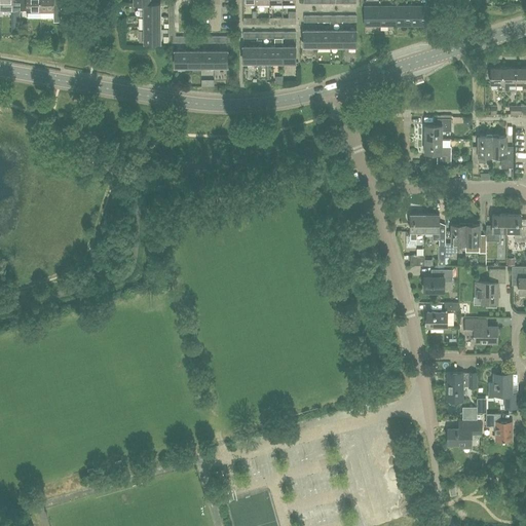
[(0,0),(0,2),(0,10),(21,10),(20,0),(0,0)]
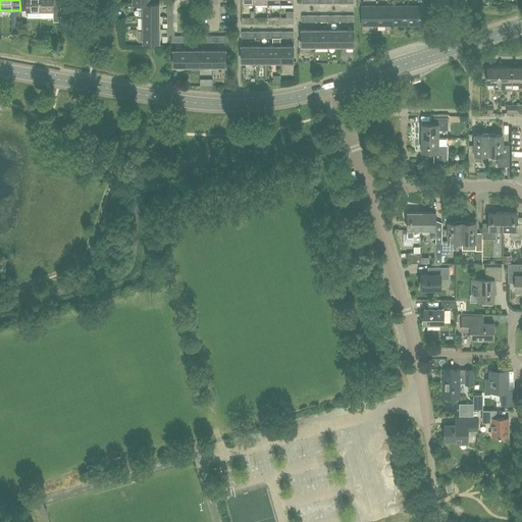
[(19,0),(20,10),(41,10),(40,0),(19,0)]
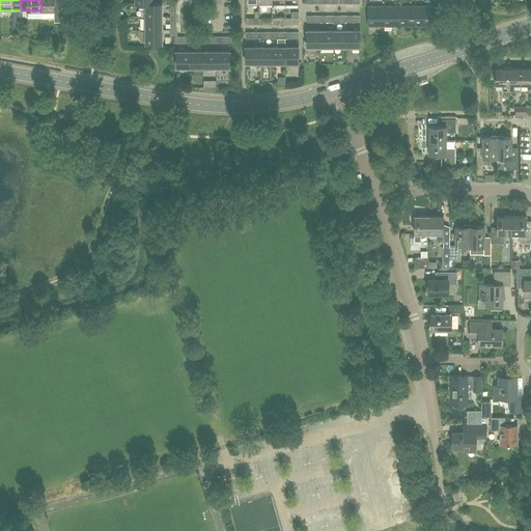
[(40,0),(42,10),(42,19),(54,18),(54,22),(62,22),(62,5),(55,5),(55,0),(40,0)]
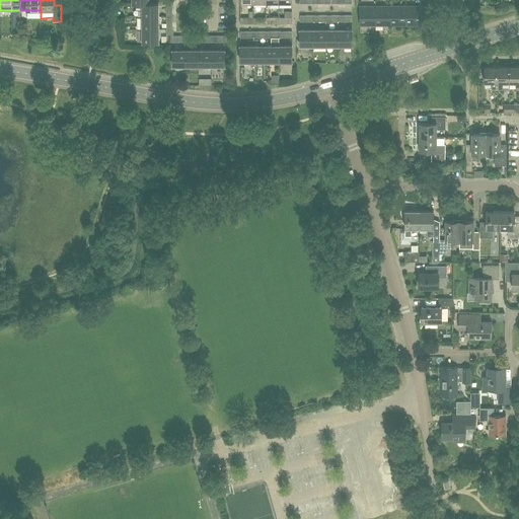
[(143,16),(158,16),(158,3),(156,3),(148,3),(142,3),(142,4),(142,10),(143,16)]
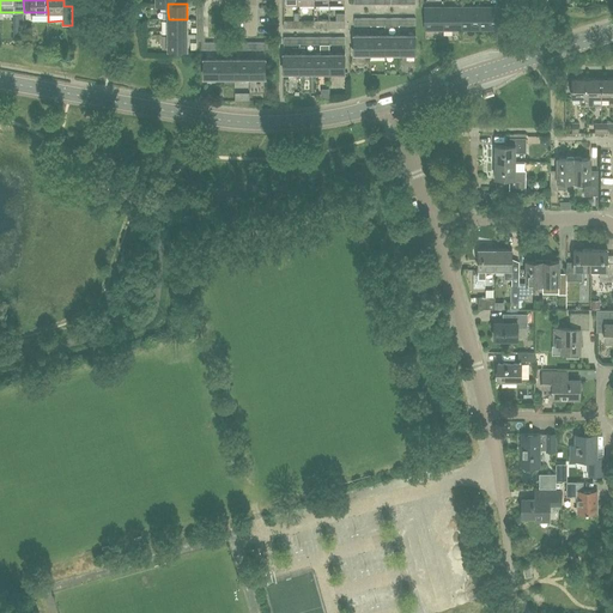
[(425,30),(443,29),(443,7),(425,7),(425,30)]
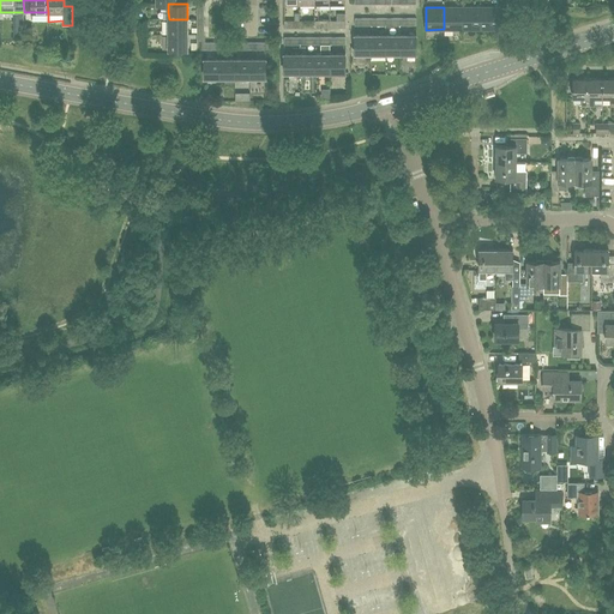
[(444,29),(462,29),(462,7),(444,7),(444,29)]
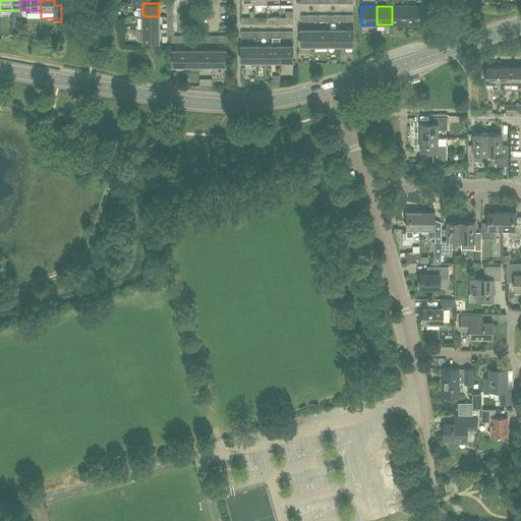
[(392,24),(407,24),(407,6),(392,6),(392,24)]
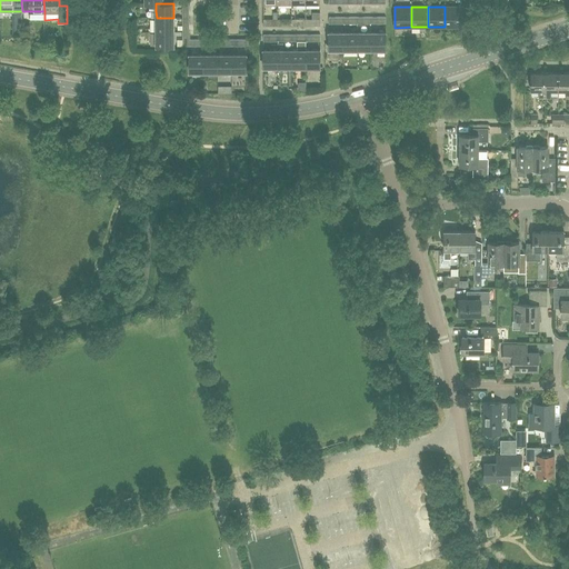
[(445,7),(445,27),(461,27),(461,7),(445,7)]
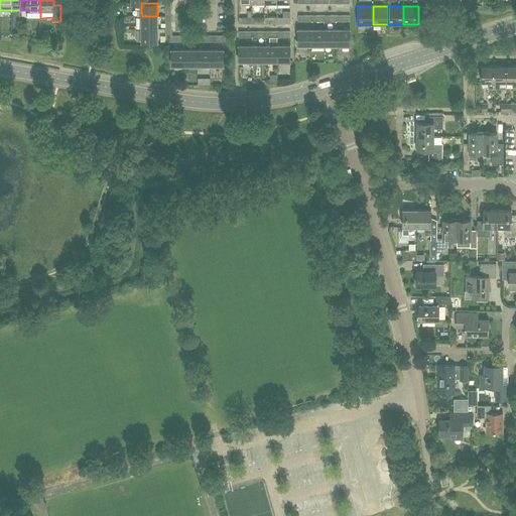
[(252,23),(252,17),(252,11),(248,11),(248,17),(239,17),(239,23),(252,23)]
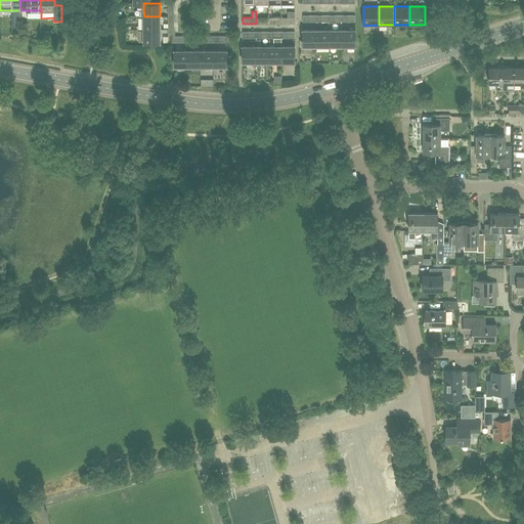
[(160,30),(160,16),(144,16),(144,30),(160,30)]
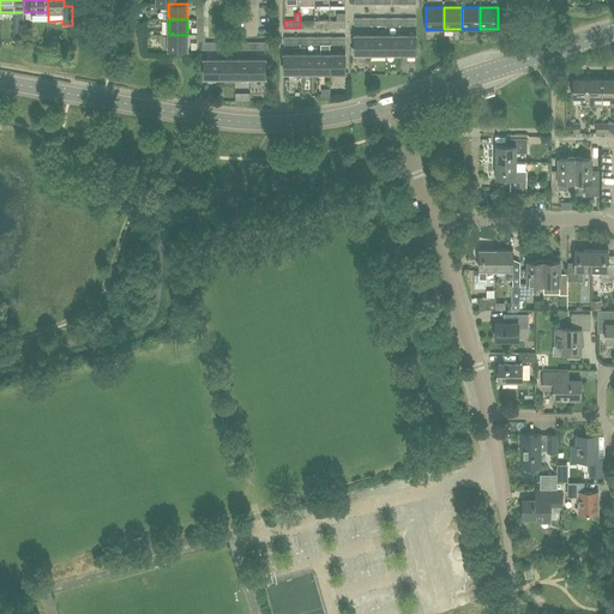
[(187,35),(169,35),(169,50),(187,50),(187,35)]
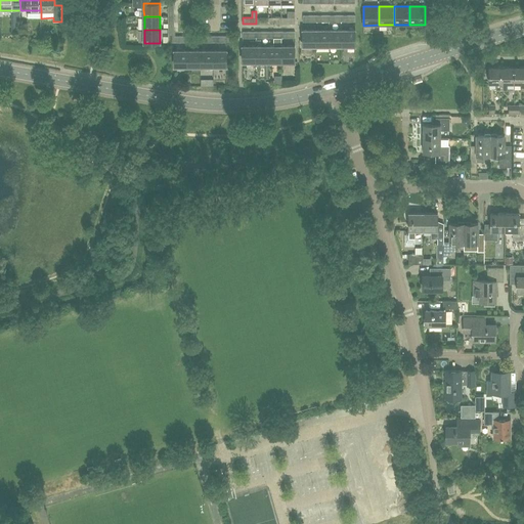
[(174,42),(174,36),(174,30),(168,30),(168,37),(163,37),(164,43),(168,42),(174,42)]
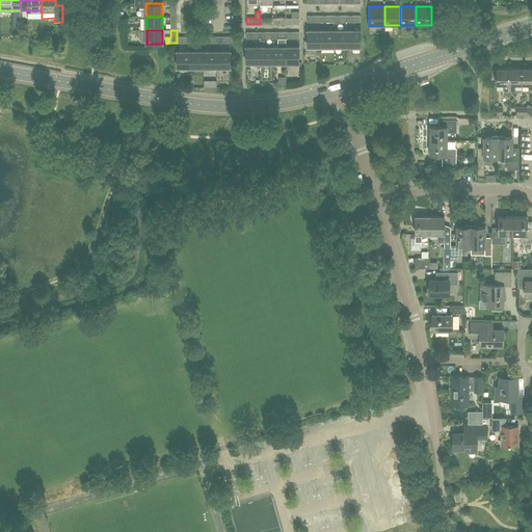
[(308,47),(321,47),(321,30),(308,31),(308,47)]
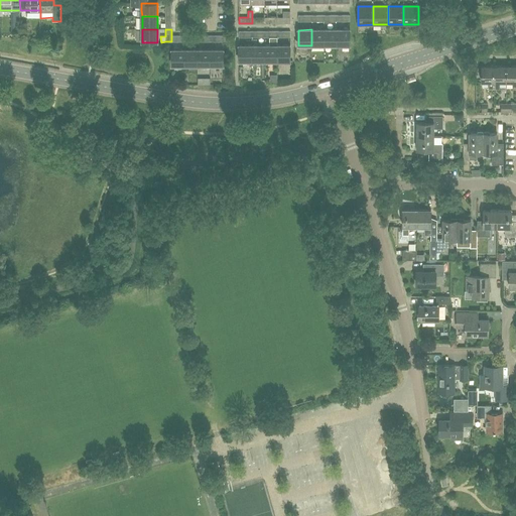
[(311,45),(324,45),(324,29),(311,29),(311,45)]
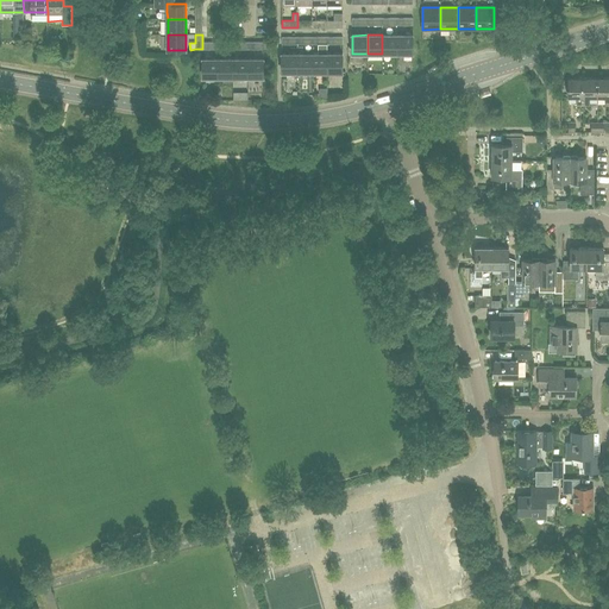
[(382,54),(397,54),(397,35),(382,35),(382,54)]
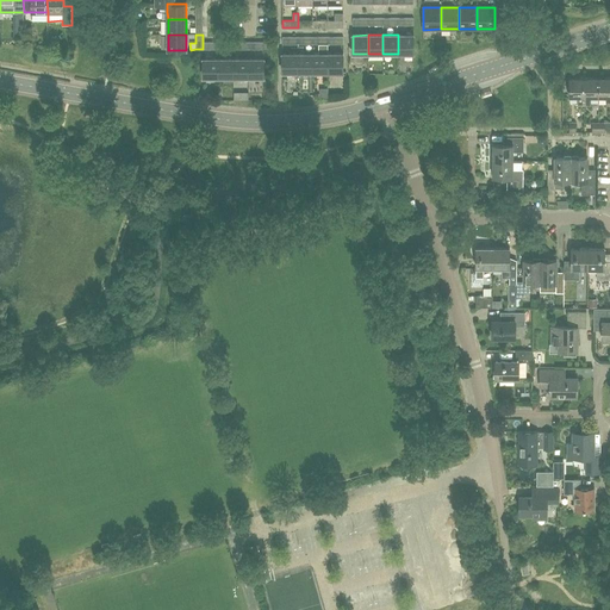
[(398,35),(398,54),(414,54),(414,35),(398,35)]
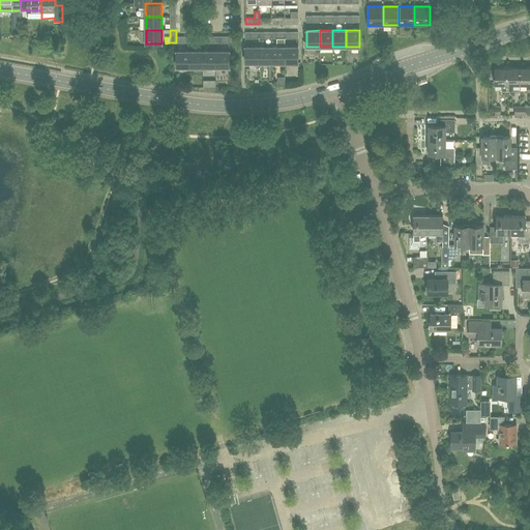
[(285,38),(285,32),(271,32),(271,38),(276,38),(276,47),(271,47),(271,63),(285,63),(285,47),(285,38)]
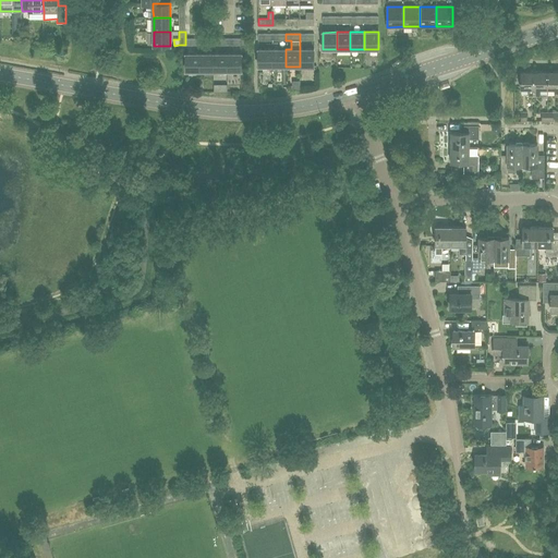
[(273,67),(273,49),(258,49),(258,67),(273,67)]
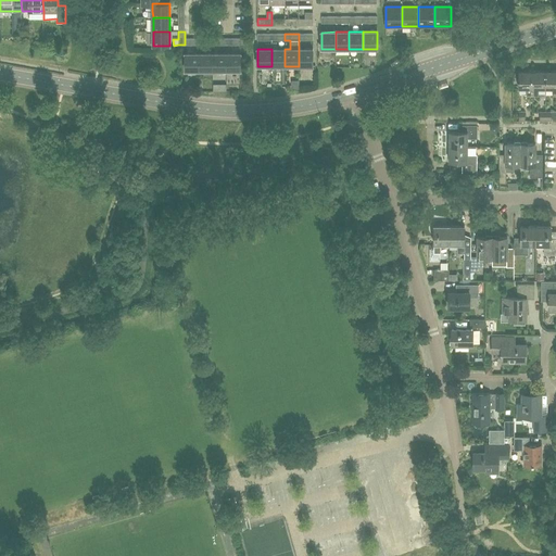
[(285,66),(285,49),(272,49),(272,66),(285,66)]
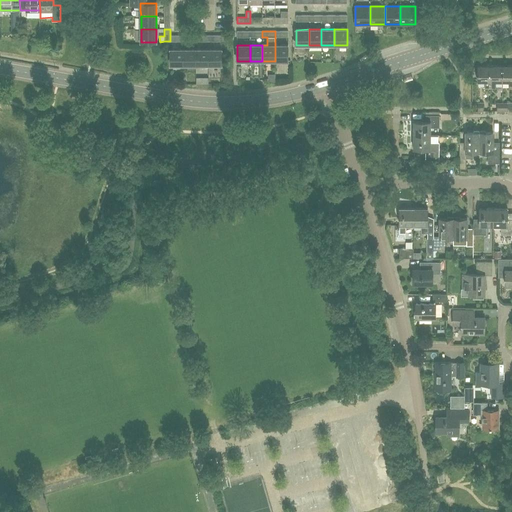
[(275,45),(275,61),(288,61),(288,45),(275,45)]
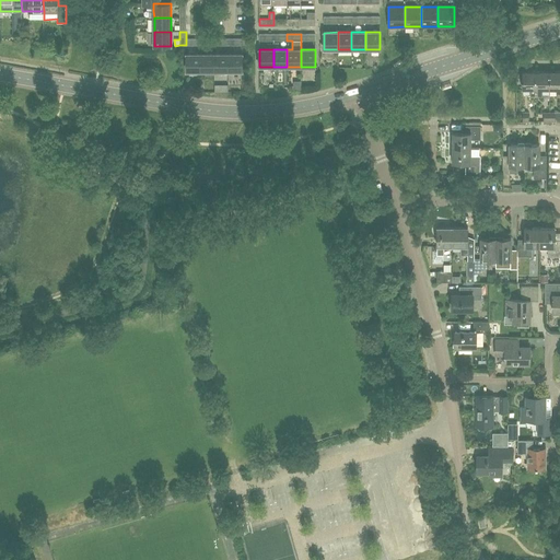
[(200,71),(214,71),(214,54),(200,55),(200,71)]
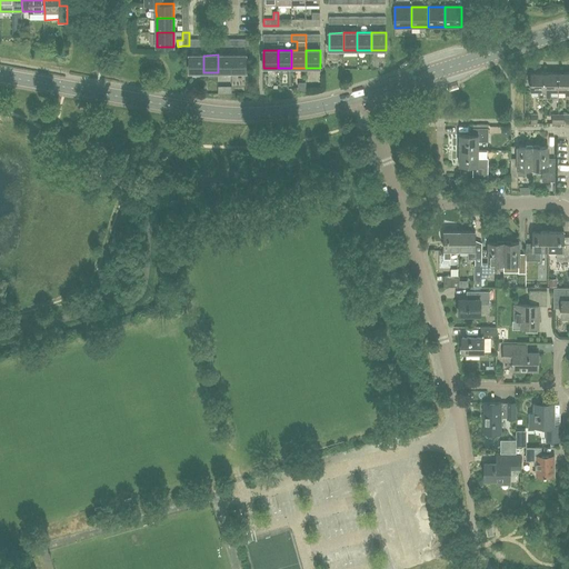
[(218,72),(231,72),(231,55),(218,55),(218,72)]
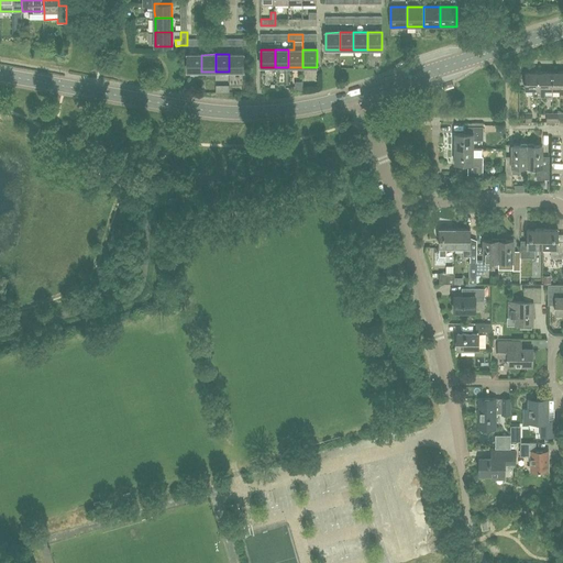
[(229,54),(229,72),(243,72),(243,54),(229,54)]
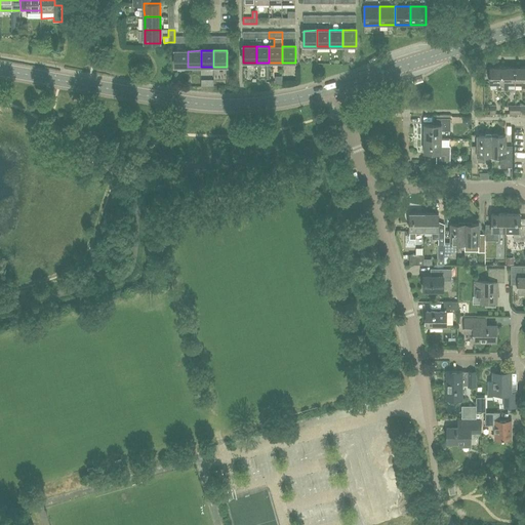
[(174,67),(188,67),(188,51),(174,51),(174,67)]
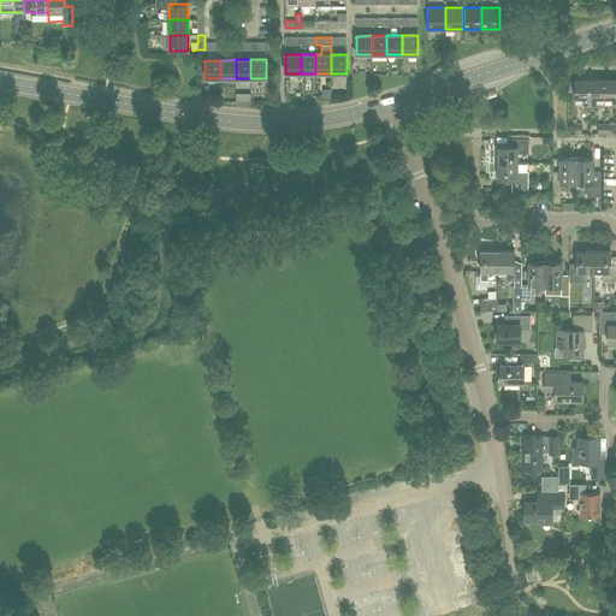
[(615,105),(615,78),(604,80),(604,99),(612,99),(612,106),(615,105)]
